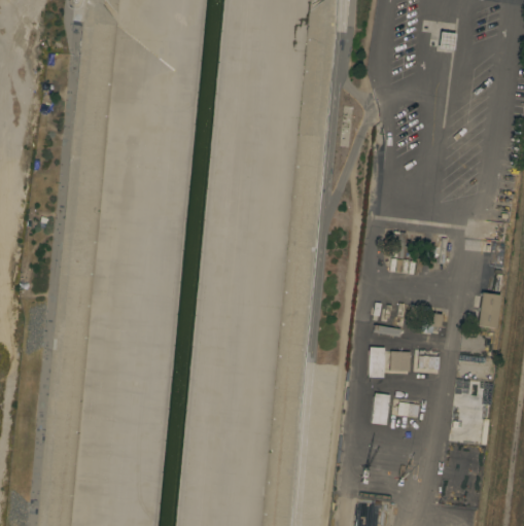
[(397,257),(392,257),(395,232),(400,233),(397,257)]
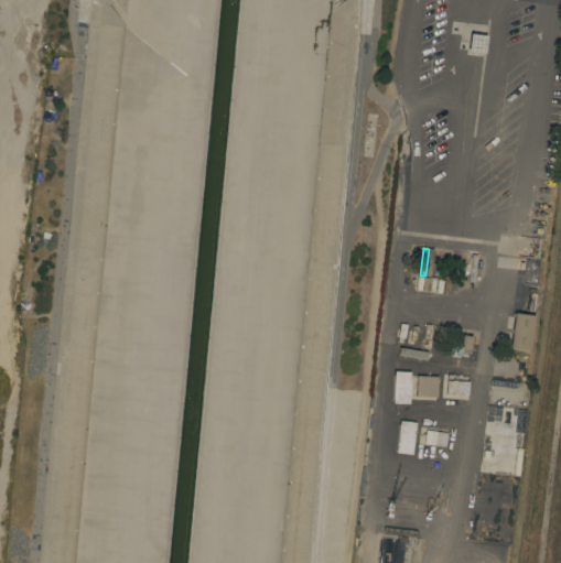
[(430,248),(437,249),(433,278),(427,277),(430,248)]
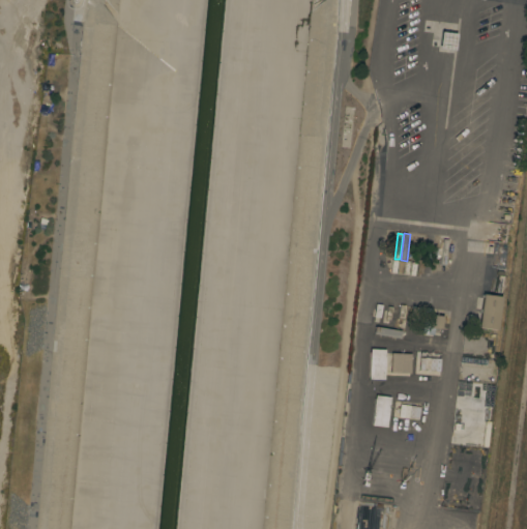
[(445,240),(450,240),(447,266),(442,265),(445,240)]
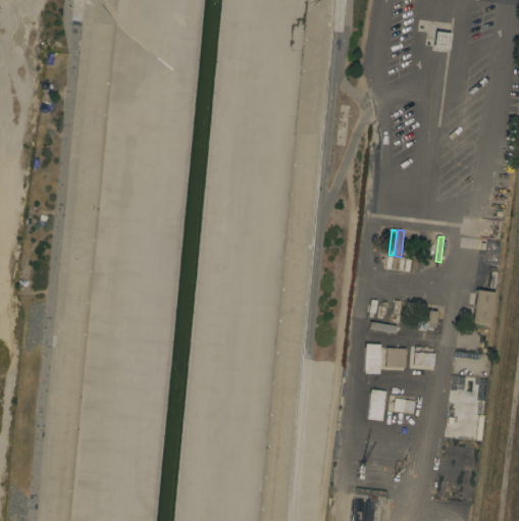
[(478,290),(497,293),(491,325),(473,323),(478,290)]
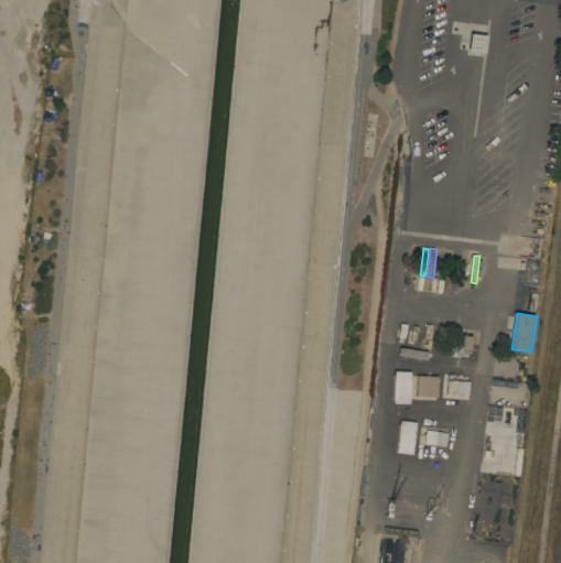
[(473,350),(463,349),(462,358),(457,357),(457,356),(452,355),(453,348),(459,348),(461,335),(474,337),(473,350)]
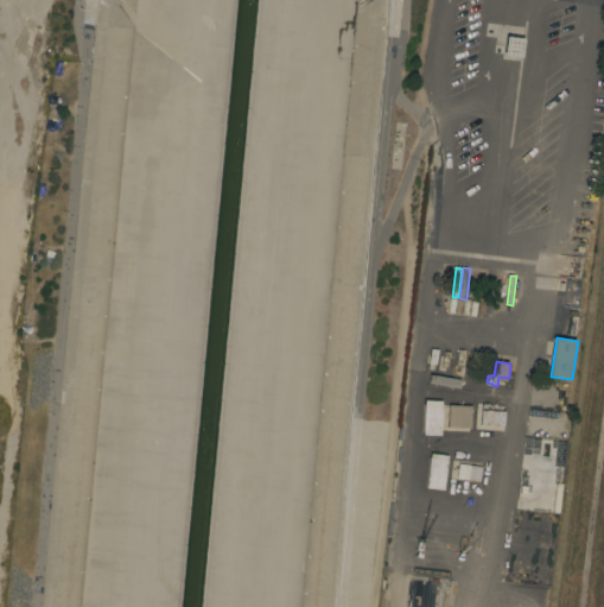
[(461,389),(461,390),(458,389),(452,387),(449,387),(449,386),(437,385),(434,385),(434,384),(432,384),(433,375),(464,380),(463,384),(464,384),(464,386),(463,386),(462,389),(461,389)]
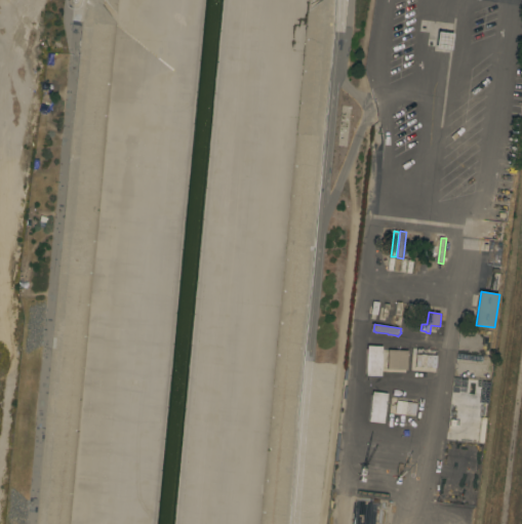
[(383,347),(367,347),(367,376),(383,376),(383,347)]
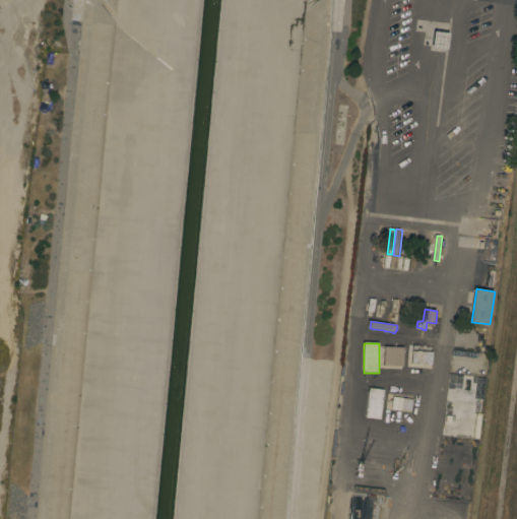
[(386,347),(406,347),(405,367),(386,367),(386,347)]
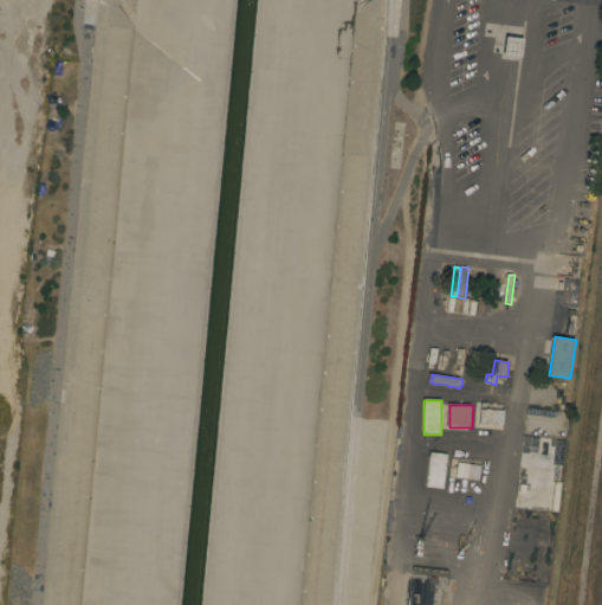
[(504,425),(504,411),(480,410),(480,424),(504,425)]
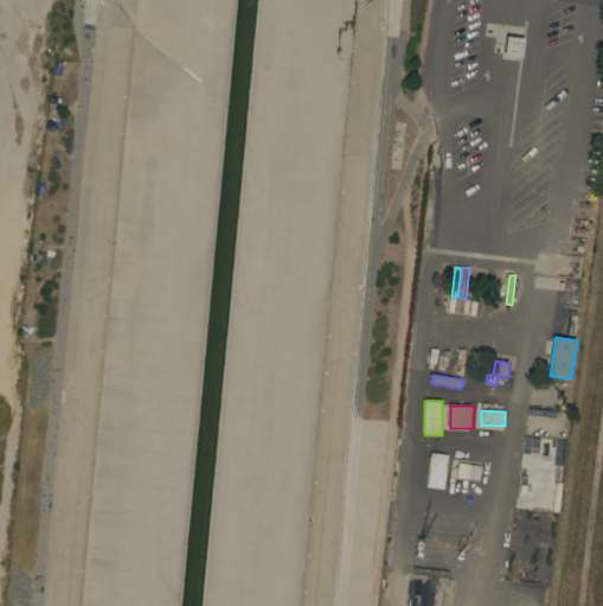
[(449,457),(431,454),(428,489),(444,490),(449,457)]
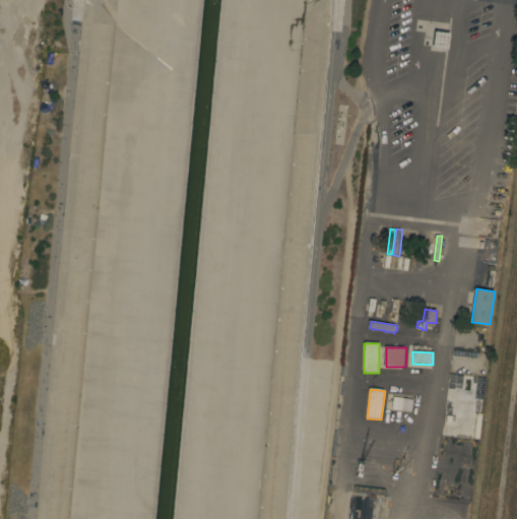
[(412,411),(413,400),(394,398),(393,409),(412,411)]
